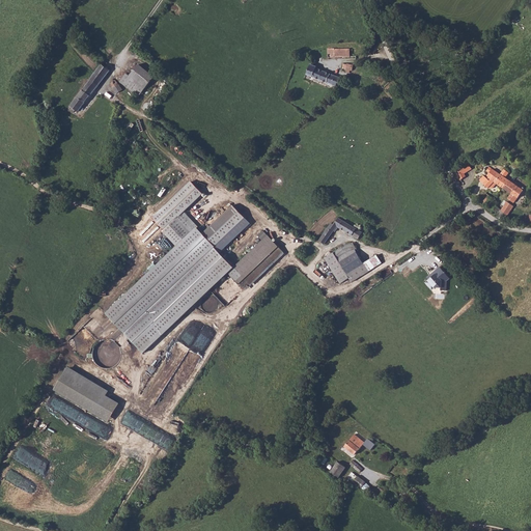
[(334,50),(326,50),(327,55),(330,55),(330,59),(348,58),(348,50),(334,50)]
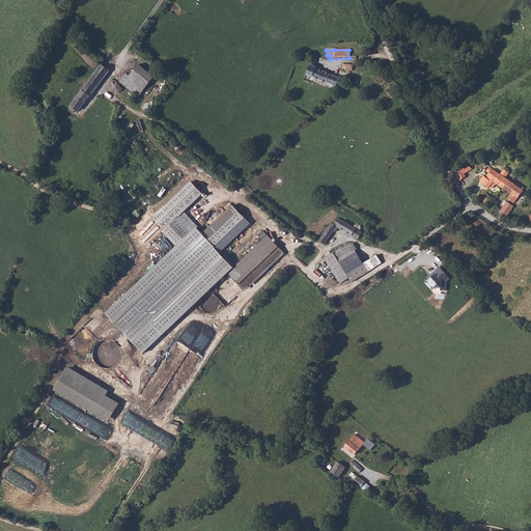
[(115,58),(112,61),(117,66),(122,59),(115,53),(112,56),(115,58)]
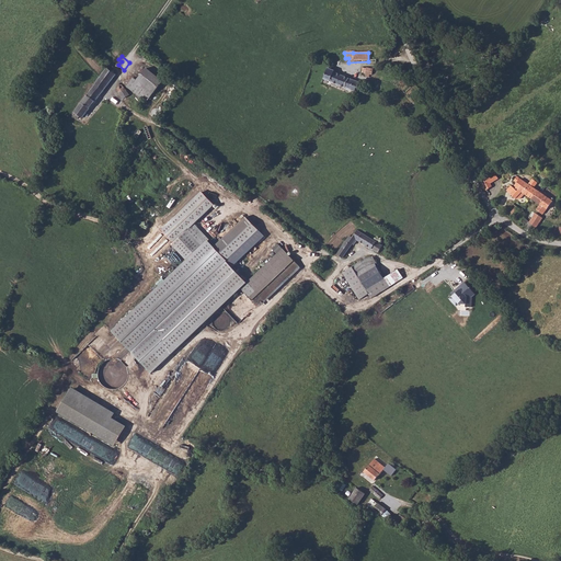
[(72,114),(73,115),(72,116),(72,118),(76,121),(78,117),(80,119),(80,122),(80,123),(82,124),(83,124),(84,123),(89,117),(84,114),(115,76),(112,72),(114,69),(109,66),(93,86),(94,86),(72,114)]
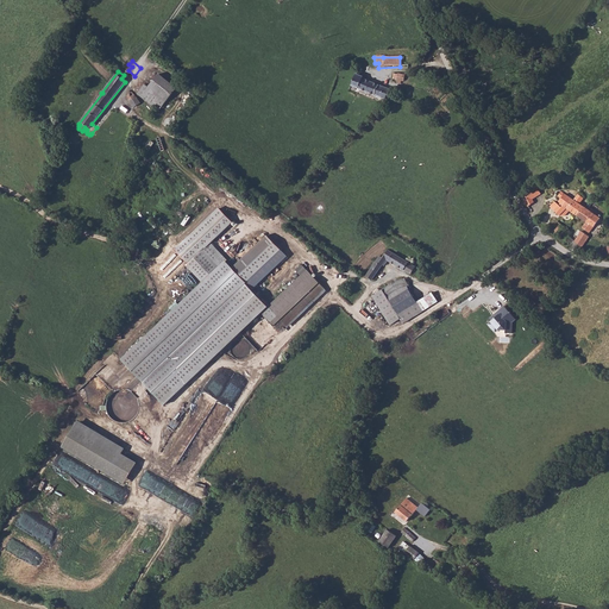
[(157,111),(165,101),(175,88),(157,75),(148,87),(144,85),(136,95),(157,111)]
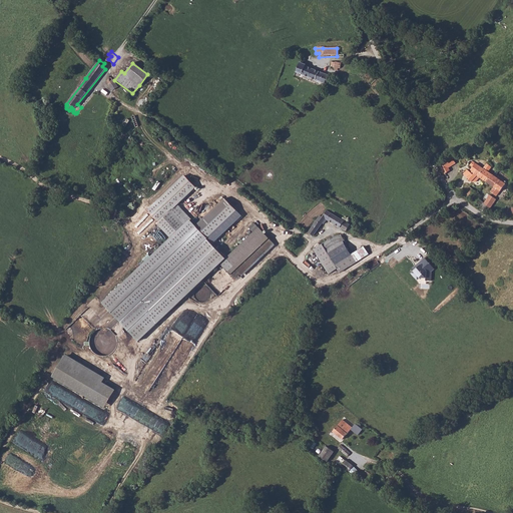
[(334,69),(334,72),(338,73),(338,70),(340,70),(341,65),(335,63),(335,64),(331,63),(330,68),(334,69)]
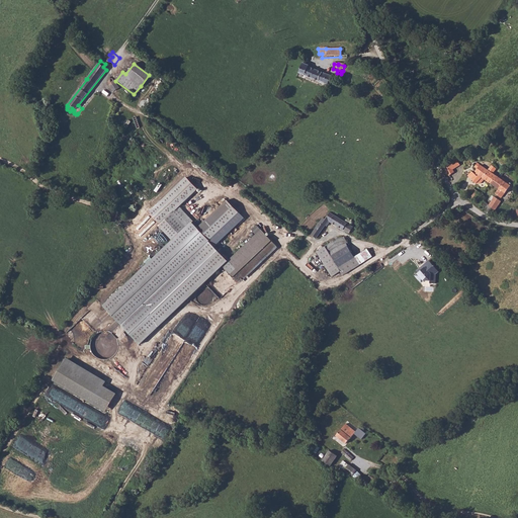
[(312,80),(319,83),(324,85),(327,86),(331,78),(327,77),(322,75),(308,69),(308,68),(303,65),(298,74),(296,74),(296,75),(295,76),(296,76),(309,83),(310,83),(312,80)]
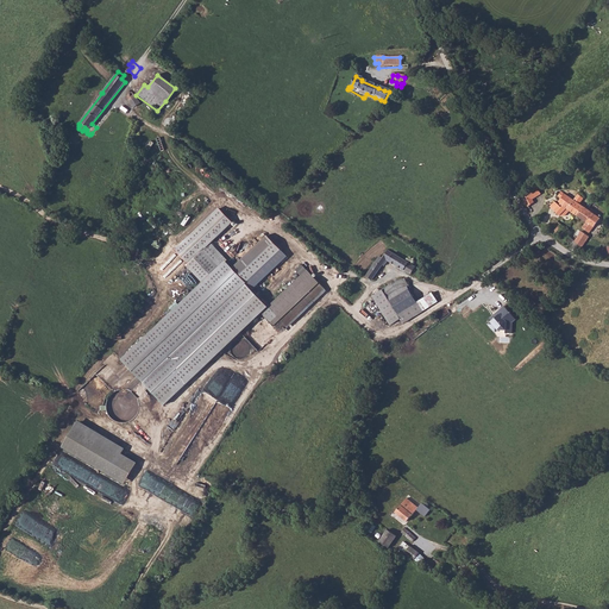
[(138,105),(130,93),(129,95),(129,96),(127,99),(133,111),(138,105)]
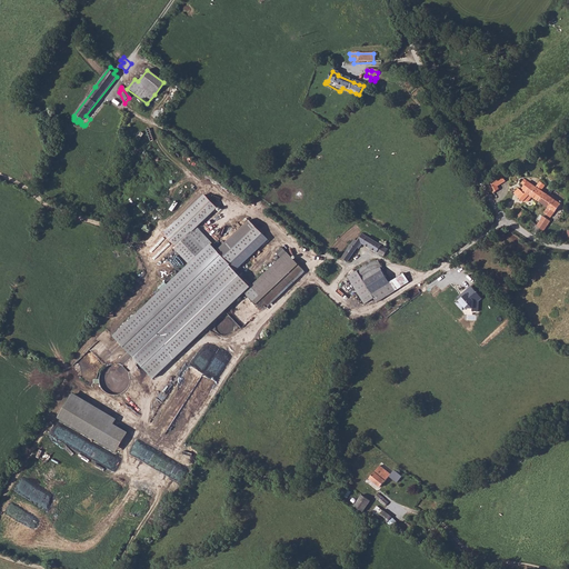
[(150,156),(145,152),(137,163),(142,168),(150,156)]
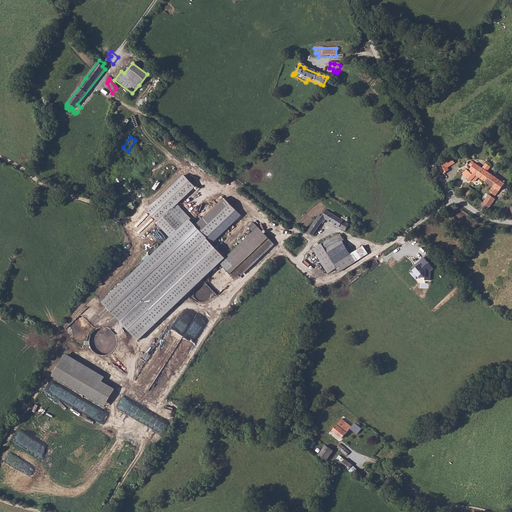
[(444,163),(438,166),(443,174),(449,171),(447,169),(455,164),(452,158),(444,163)]
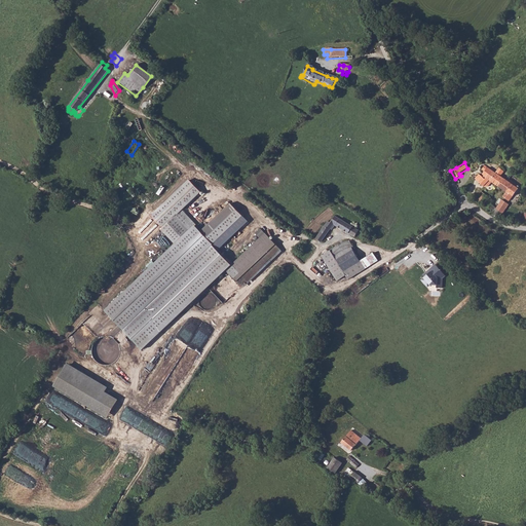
[(492,182),(498,186),(504,179),(500,176),(503,172),(499,167),(496,173),(486,165),(482,170),(485,173),(483,175),(485,176),(483,178),(479,175),(475,180),(483,186),(484,186),(486,187),(488,187),(492,182)]
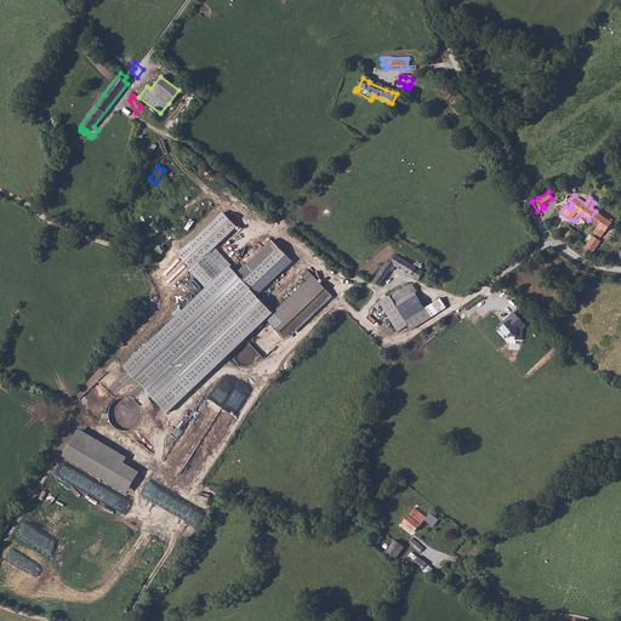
[(183,255),(197,268),(194,272),(211,288),(125,366),(169,411),(248,341),(266,359),(286,339),(330,292),(325,288),(307,269),(301,275),(307,280),(268,320),(263,325),(239,302),(252,289),(214,251),(239,226),(224,211),(183,255)]
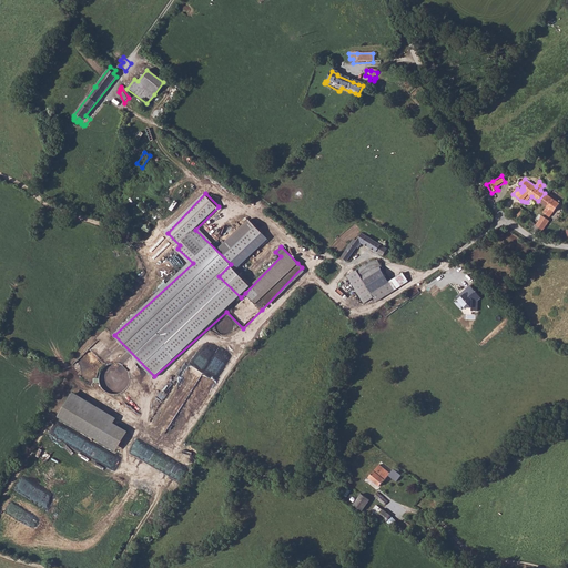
[(545,193),(538,201),(547,208),(541,213),(548,217),(558,203),(545,193)]
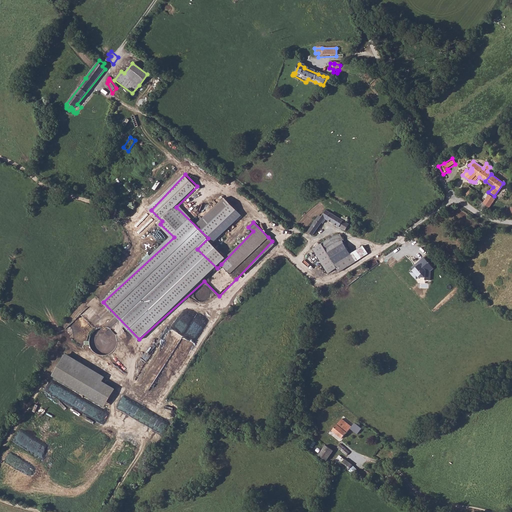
[(125,183),(129,191),(136,188),(132,180),(125,183)]
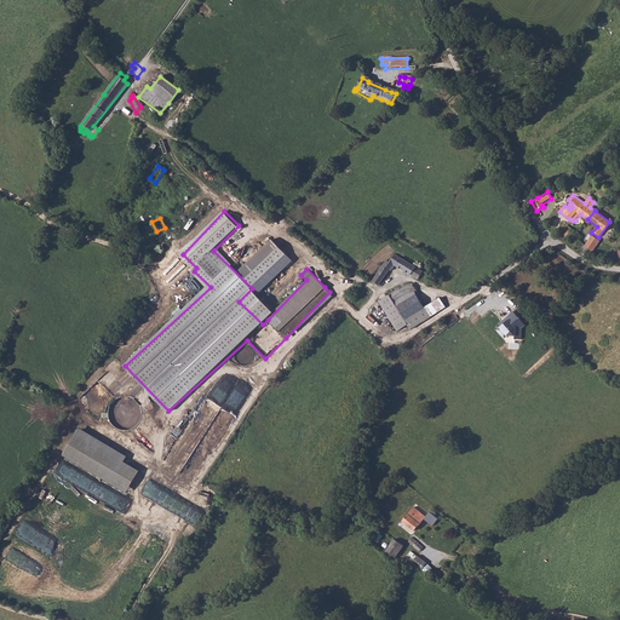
[(566,240),(564,241),(568,245),(569,244),(569,242),(568,241),(575,234),(566,227),(563,230),(567,233),(562,237),(566,240)]
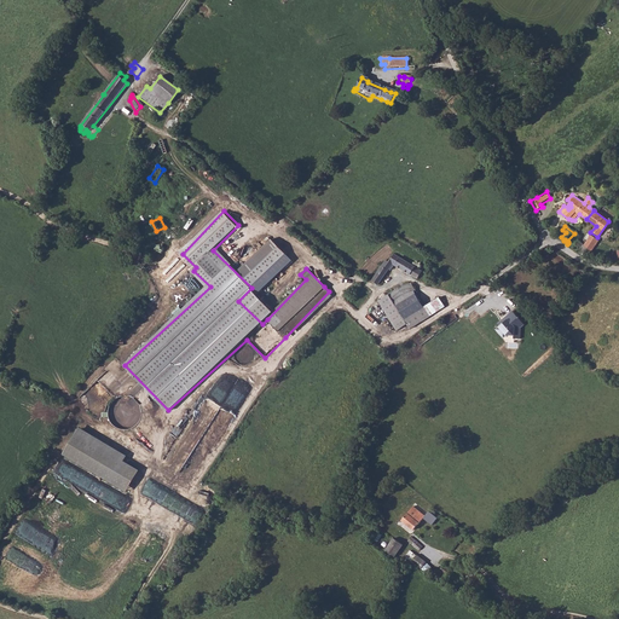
[(590,236),(584,247),(591,252),(597,242),(590,236)]
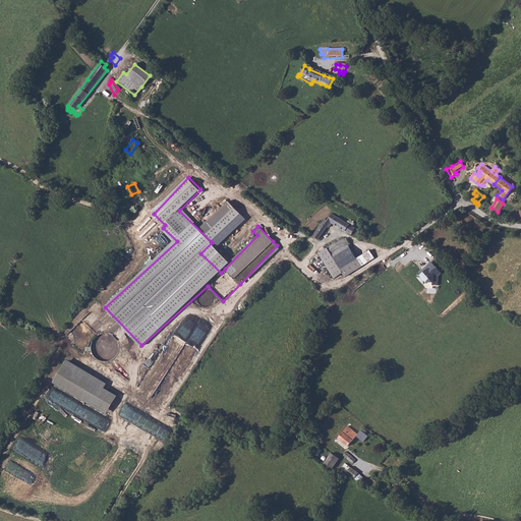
[(228,201),(199,230),(212,242),(239,213),(228,201)]
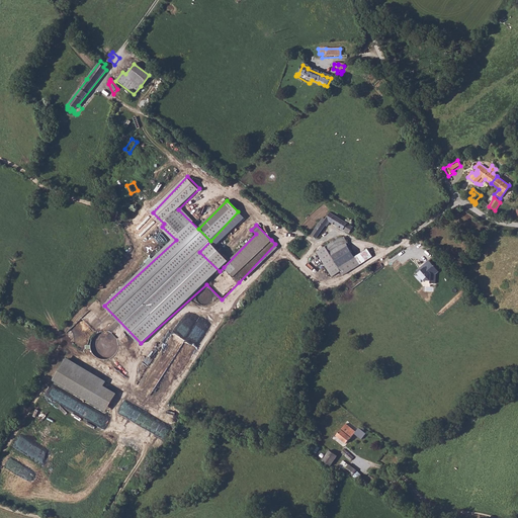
[(489,206),(485,211),(492,216),(495,210),(489,206)]
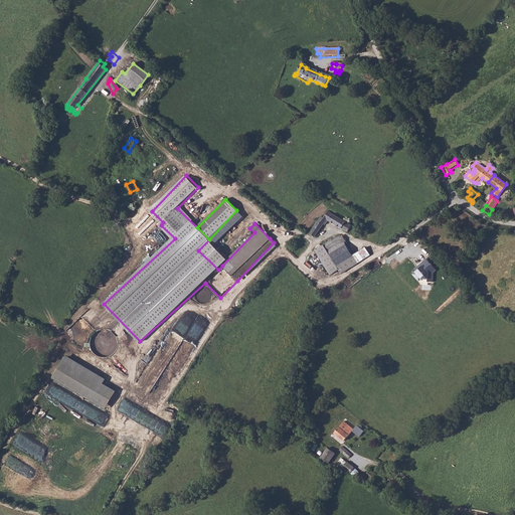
[(316,227),(309,235),(313,237),(326,222),(339,230),(346,234),(350,228),(351,227),(328,212),(322,219),(320,218),(314,226),(316,227)]
